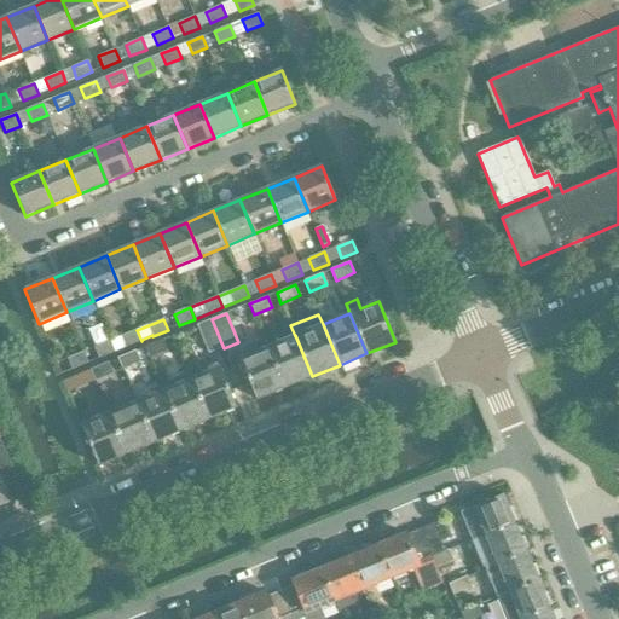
[(197,325),(209,354),(224,348),(212,319),(197,325)]
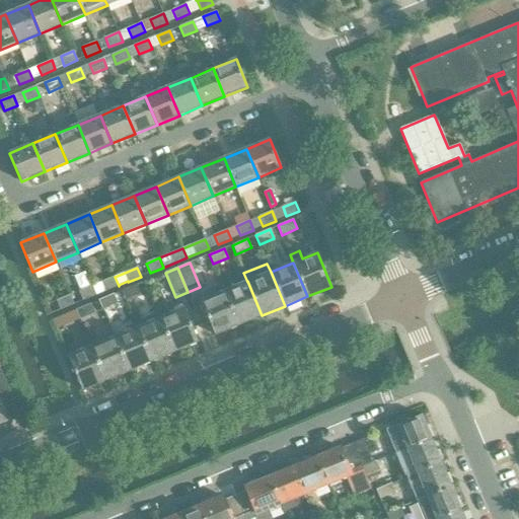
[(115,277),(101,282),(105,291),(119,286),(115,277)]
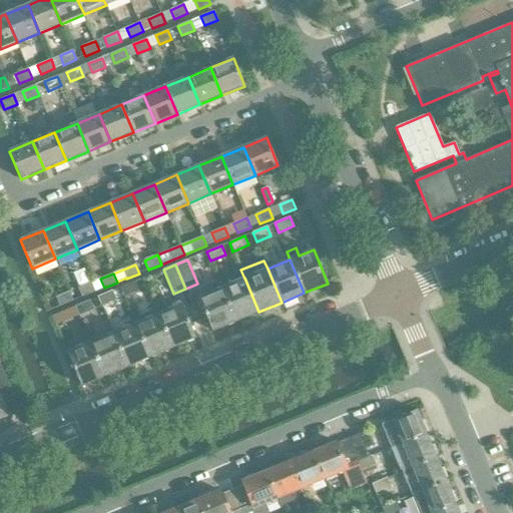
[(259,312),(244,278),(244,279),(221,288),(235,322),(259,312)]
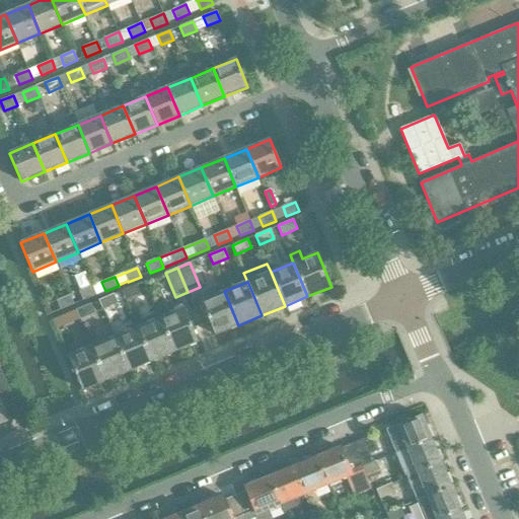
[(198,293),(201,301),(215,335),(238,325),(224,291),(221,284),(198,293)]
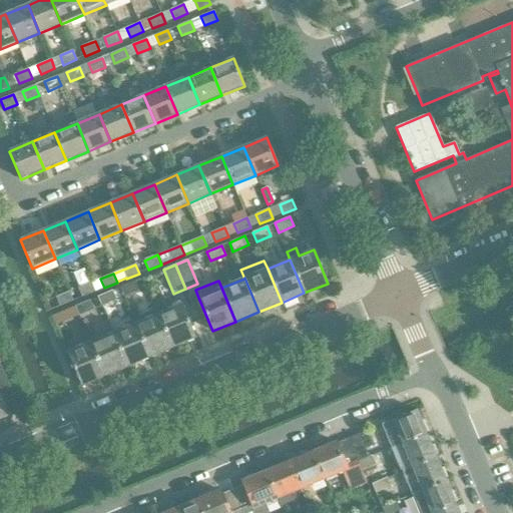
[(124,297),(139,291),(135,282),(120,288),(124,297)]
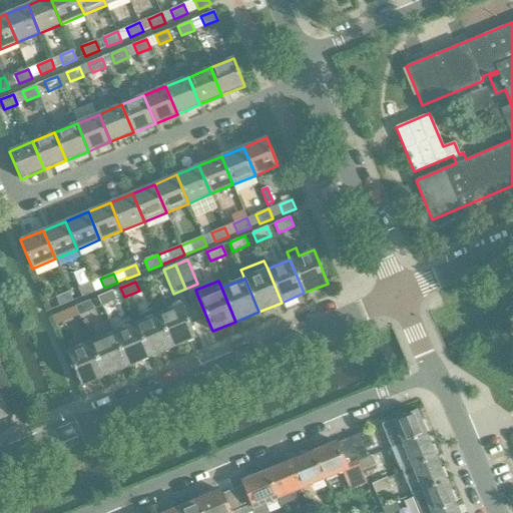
[(82,298),(95,292),(91,283),(78,289),(82,298)]
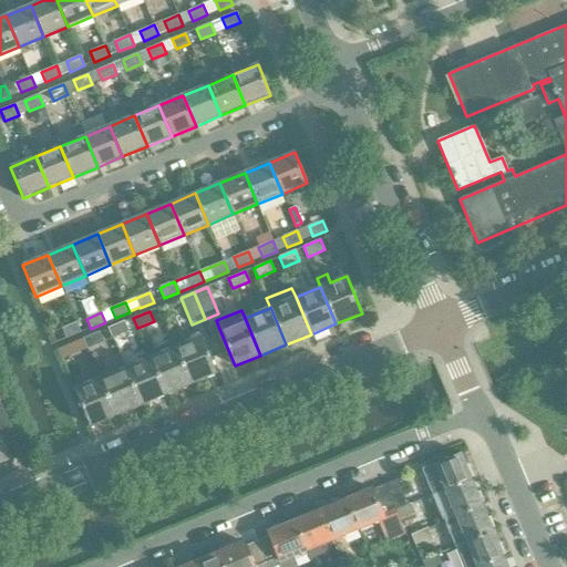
[(129,331),(124,321),(107,328),(112,339),(129,331)]
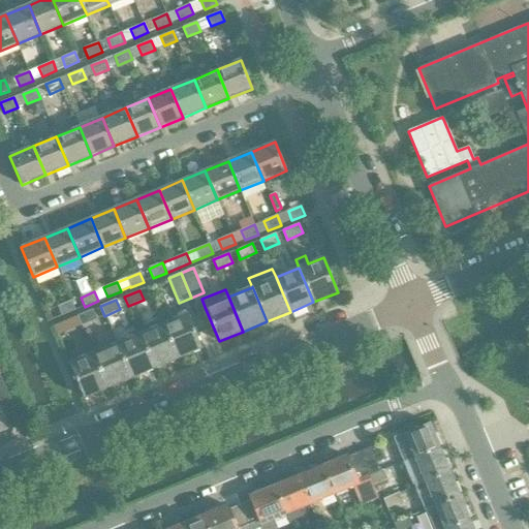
[(75,311),(71,301),(58,307),(62,316),(75,311)]
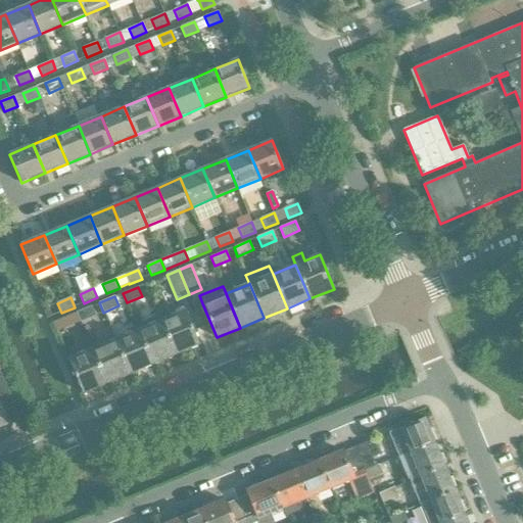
[(81,322),(96,316),(92,306),(77,313),(81,322)]
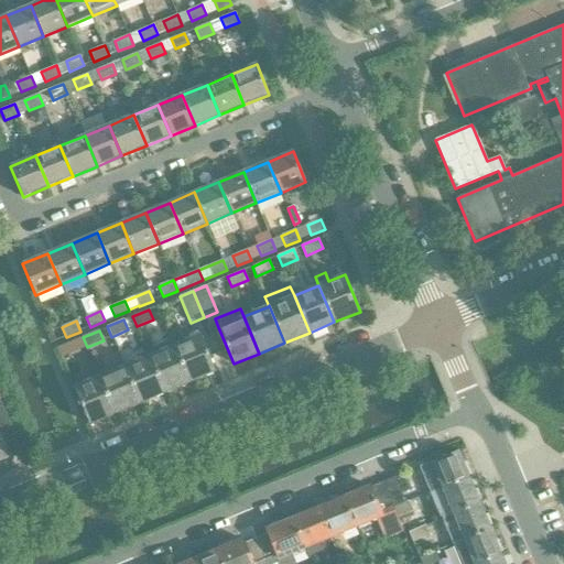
[(215,371),(199,334),(174,345),(190,382),(215,371)]
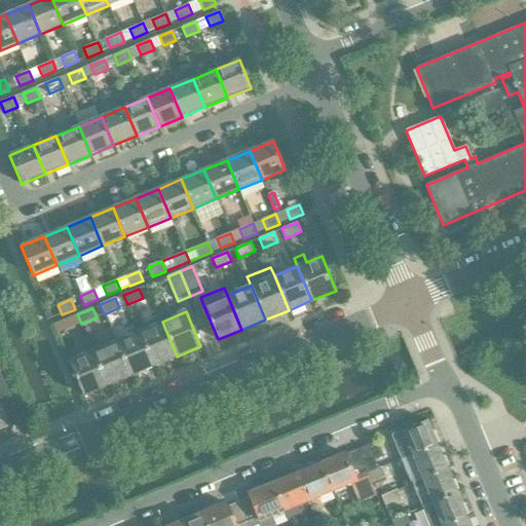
[(57,333),(72,327),(68,316),(53,323),(57,333)]
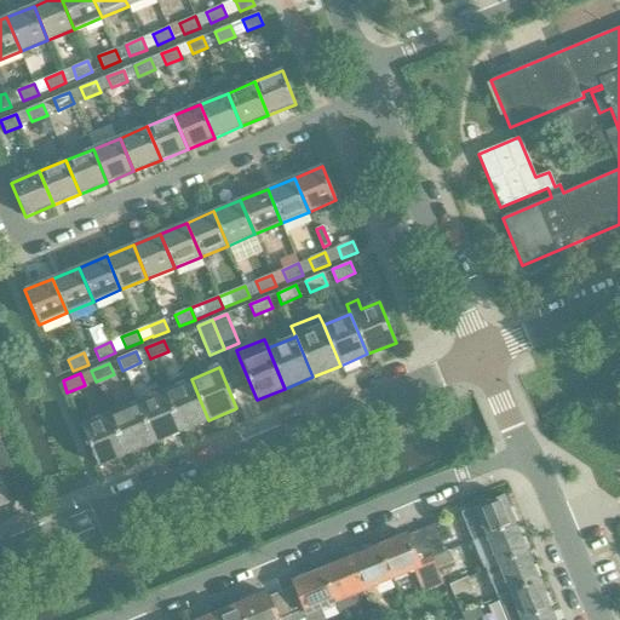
[(208,420),(191,379),(164,391),(181,431),(208,420)]
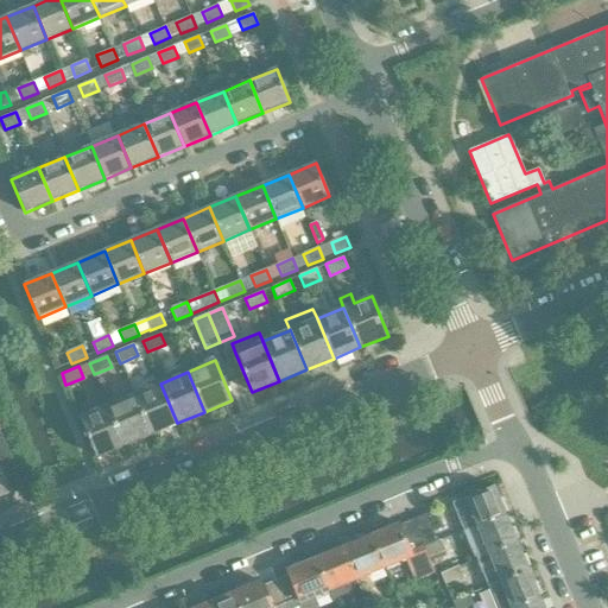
[(177,423),(160,384),(133,394),(150,435),(177,423)]
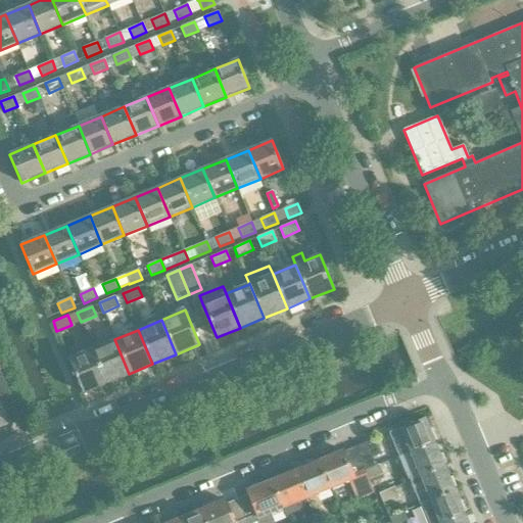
[(129,374),(114,339),(92,349),(105,383),(129,374)]
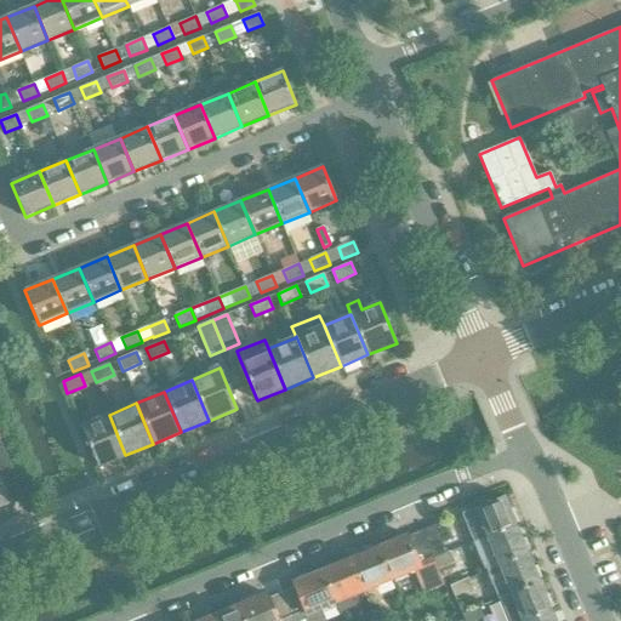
[(81,426),(98,467),(125,455),(109,415),(81,426)]
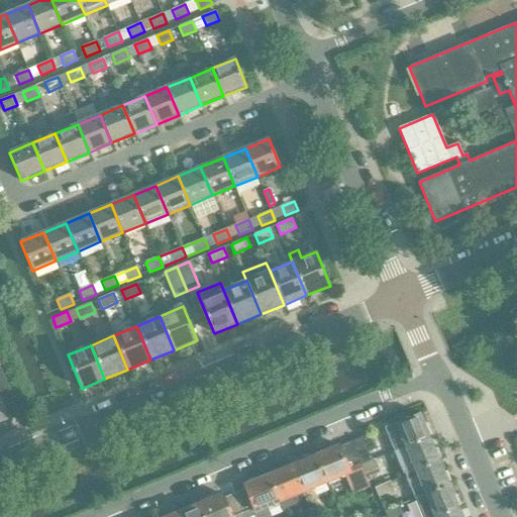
[(0,422),(9,418),(8,417),(19,413),(0,367),(0,422)]
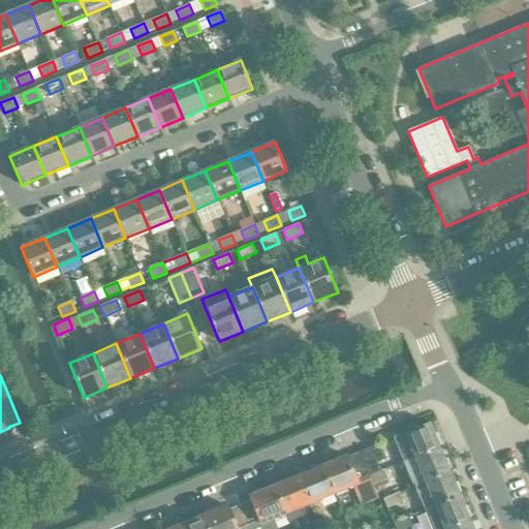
[(394,438),(403,462),(414,458),(439,446),(429,423),(394,438)]
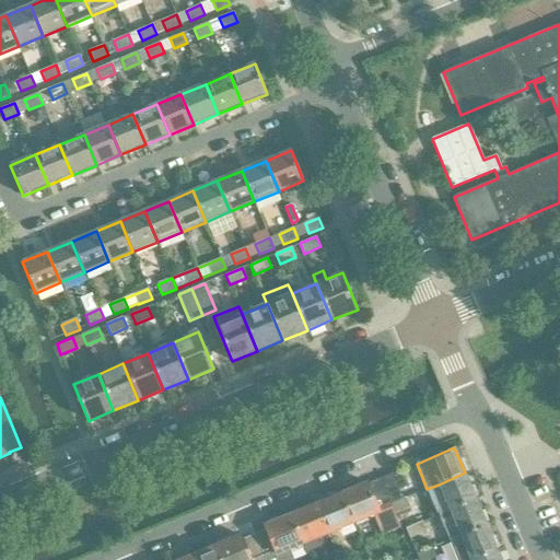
[(408,487),(401,470),(380,479),(391,504),(407,498),(403,499),(399,491),(408,487)]
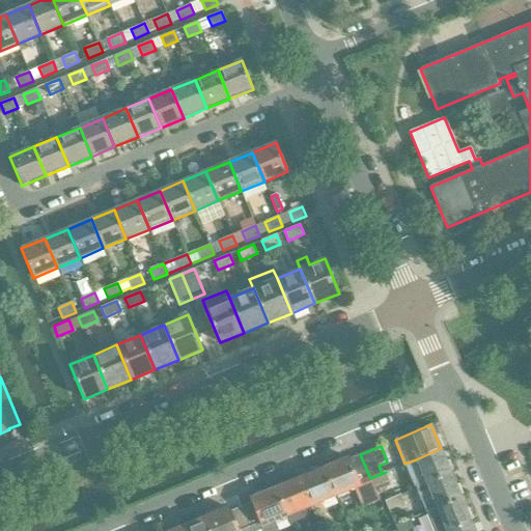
[(426,483),(451,473),(441,448),(416,459),(426,483)]
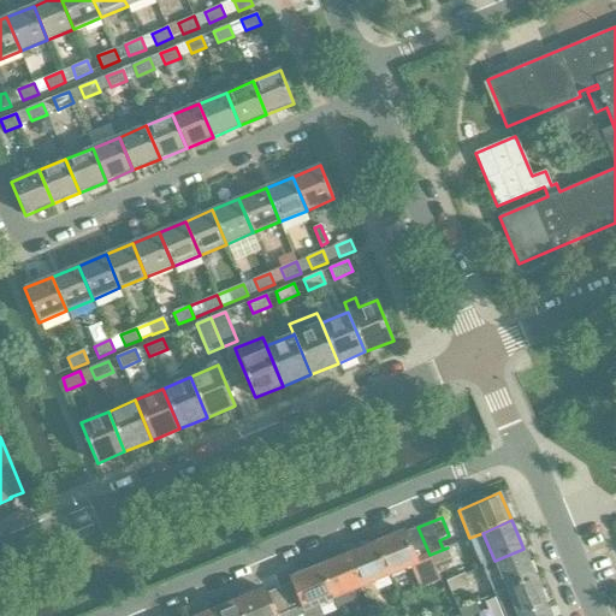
[(440,581),(433,566),(430,555),(418,527),(404,532),(403,531),(374,543),(389,576),(412,567),(421,590),(440,581)]
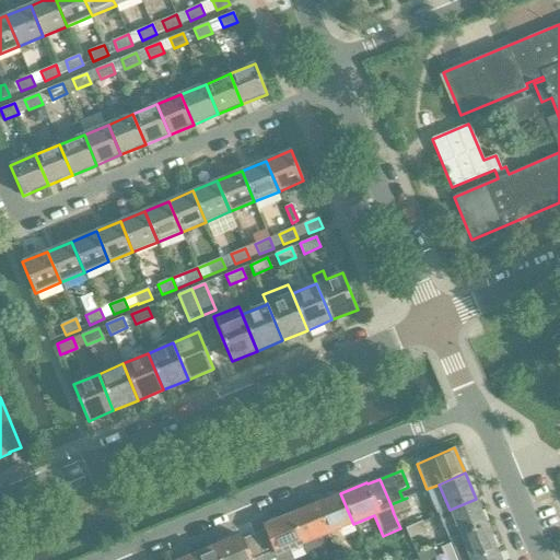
[(353,524),(340,493),(315,504),(328,535),(353,524)]
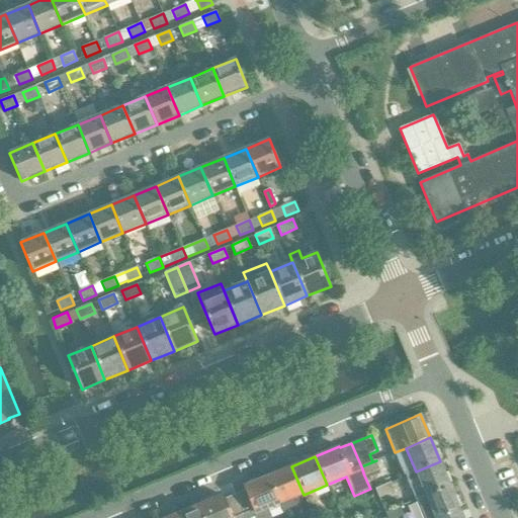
[(379,469),(376,460),(361,466),(364,476),(379,469)]
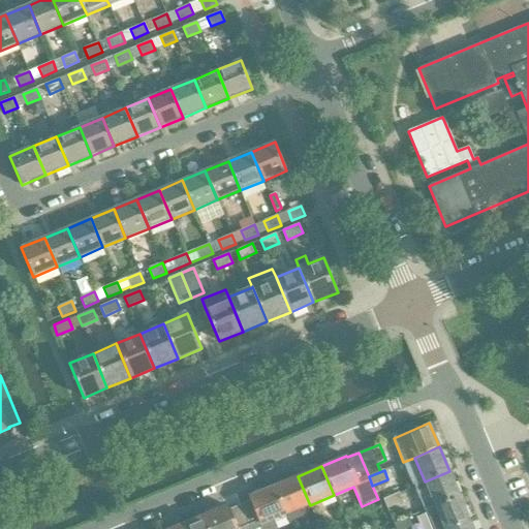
[(425,481),(414,486),(425,509),(459,495),(449,471),(425,481)]
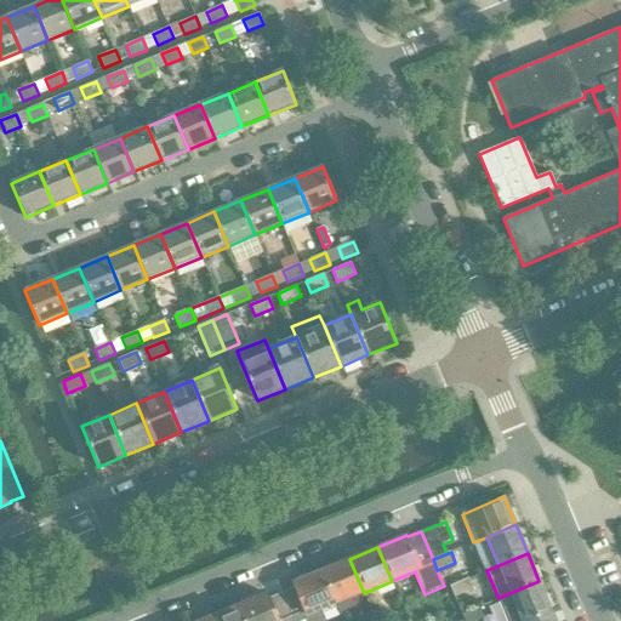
[(349,559),(322,571),(335,605),(336,604),(340,613),(357,605),(353,597),(364,593),(349,559)]
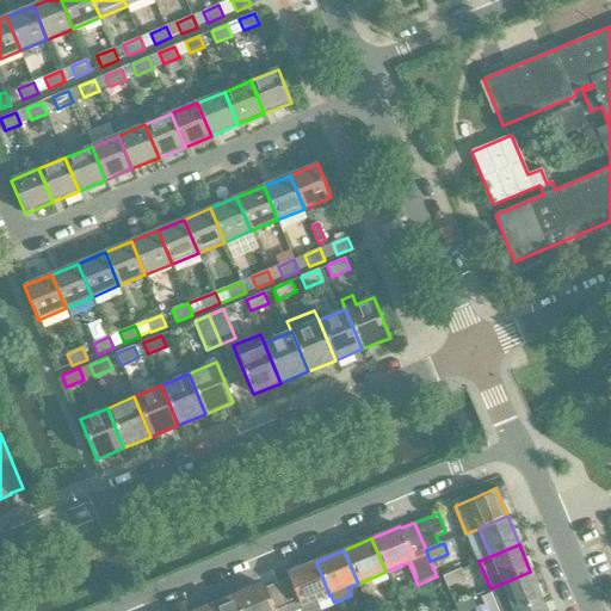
[(329,596),(316,562),(289,573),(291,579),(277,585),(288,610),(320,610),(316,600),(329,596)]
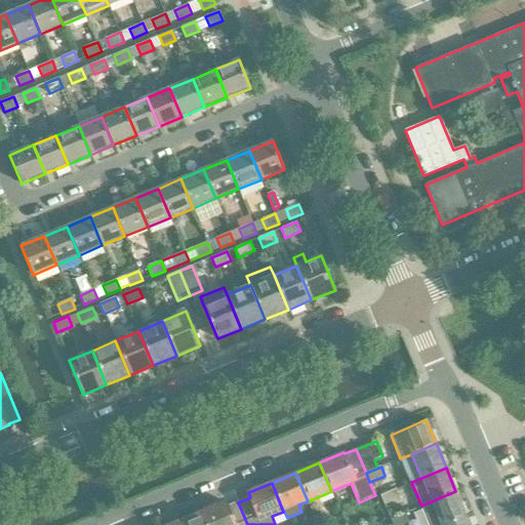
[(385,505),(399,498),(395,489),(380,495),(385,505)]
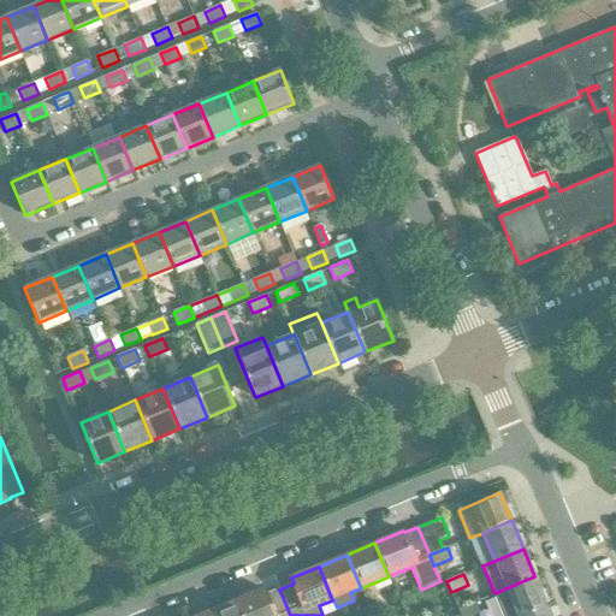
[(520,615),(546,605),(534,576),(495,593),(503,615),(520,615)]
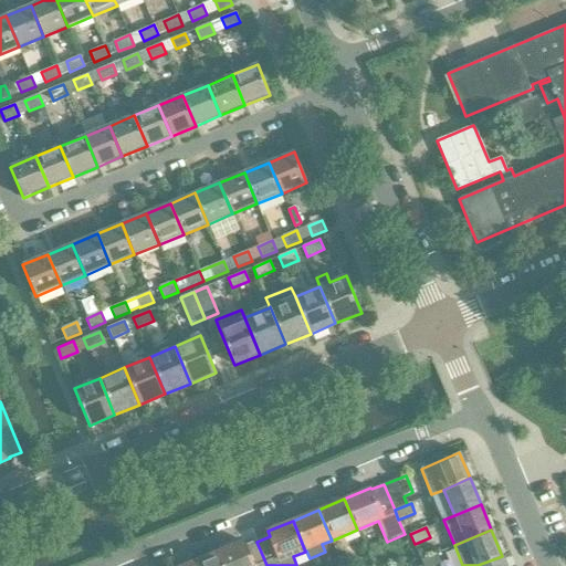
[(266,565),(257,542),(245,546),(243,541),(217,552),(221,565),(266,565)]
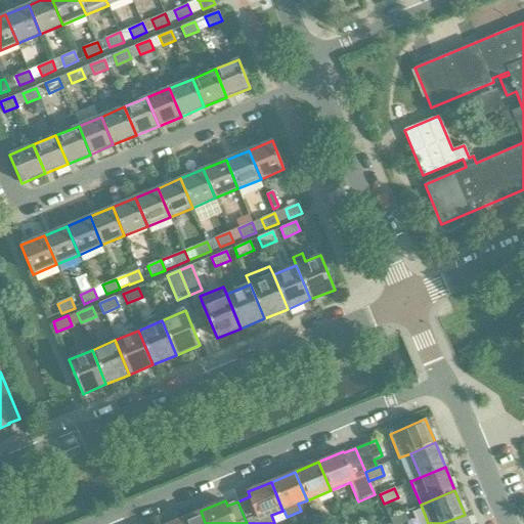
[(205,523),(201,511),(177,521),(178,523),(205,523)]
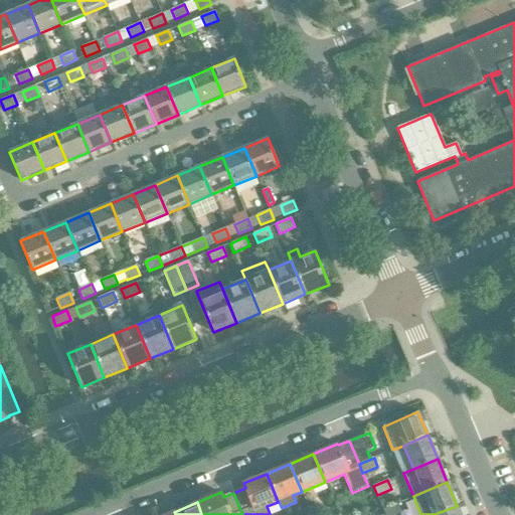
[(384,514),(395,514),(401,512),(397,503),(383,509),(384,514)]
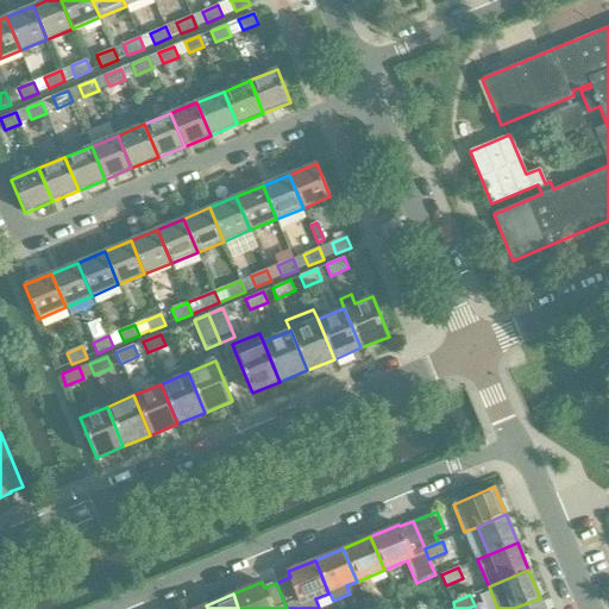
[(545,608),(540,598),(514,608),(545,608)]
